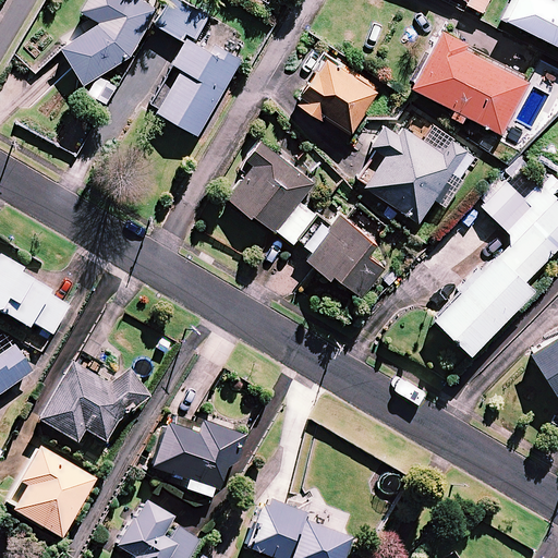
[(156,11),(138,0),(109,0),(86,29),(59,46),(83,85),(121,61),(129,55),(156,11)]
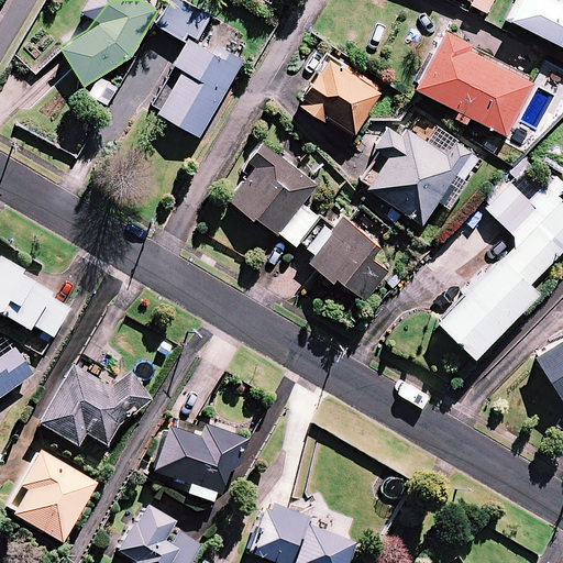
[(210,17),(180,0),(174,0),(158,28),(186,43),(173,64),(181,69),(156,112),(198,136),(240,64),(197,39),(210,17)]
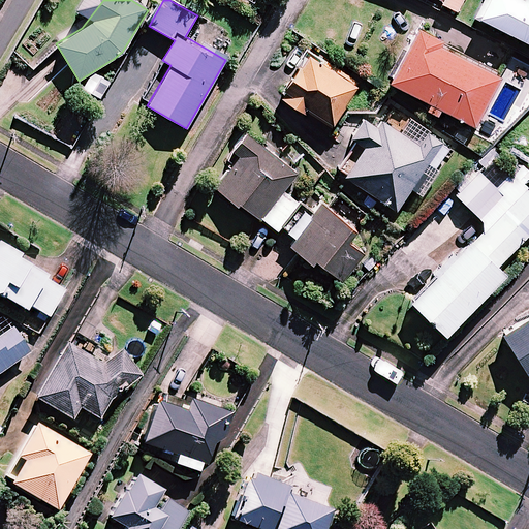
[(254,0),(232,0),(229,5),(246,16),(254,0)]
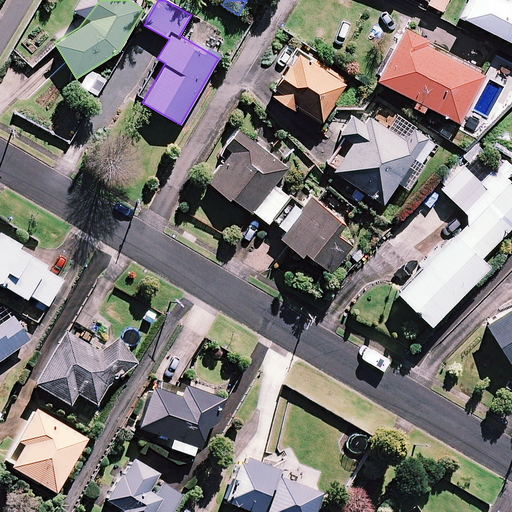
[(424,0),(428,2),(426,5),(441,12),(442,9),(446,0),(424,0)]
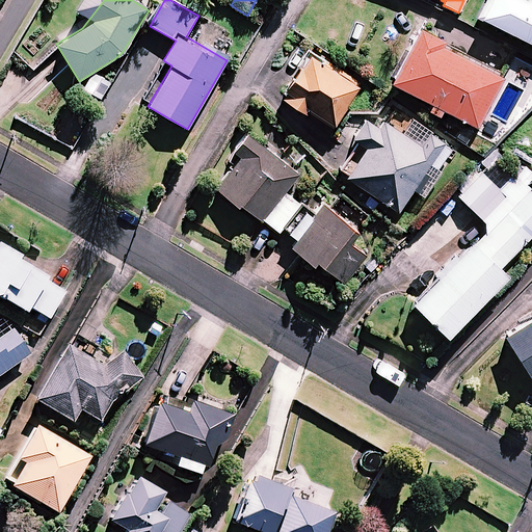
[(531,0),(524,0),(525,0),(523,0),(486,0),(478,18),(531,45),(531,0)]
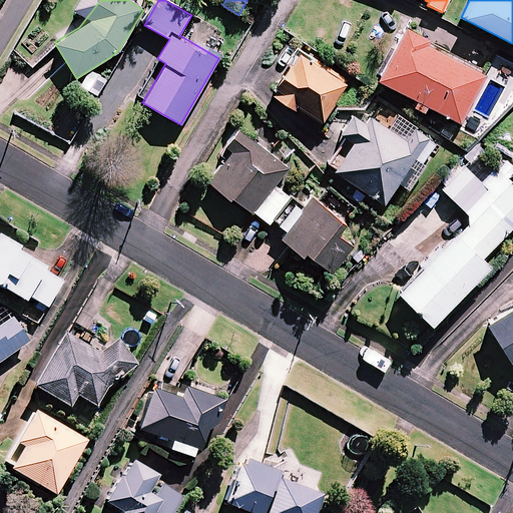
[(375,79),(416,100),(413,106),(423,111),(426,106),(459,123),(484,74),(425,43),(428,39),(403,26),(375,79)]
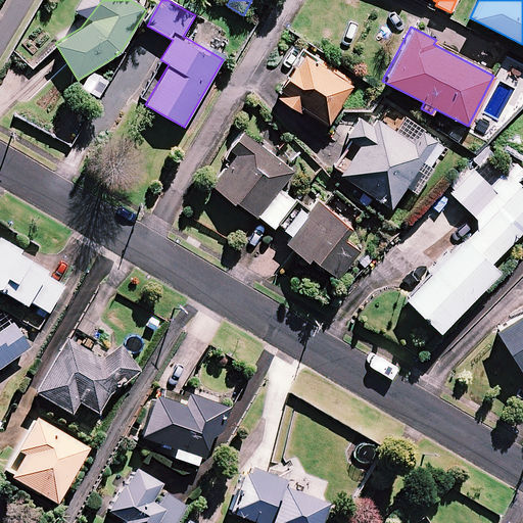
[(352,85),(303,54),(296,65),(294,64),(278,89),(280,90),(276,97),(299,112),(302,108),(328,125),(340,105),(339,104),(352,85)]
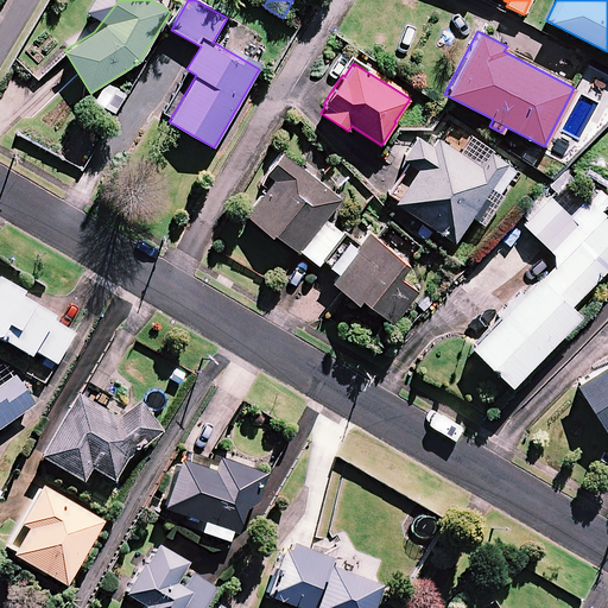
[(125,95),(106,83),(94,101),(113,113),(125,95)]
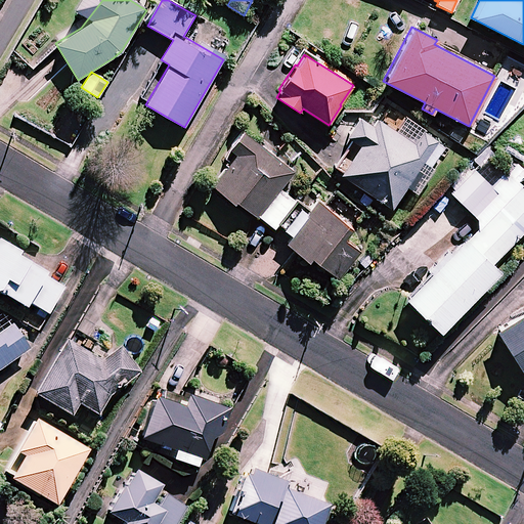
[(87,120),(77,114),(60,141),(72,147),(87,120)]
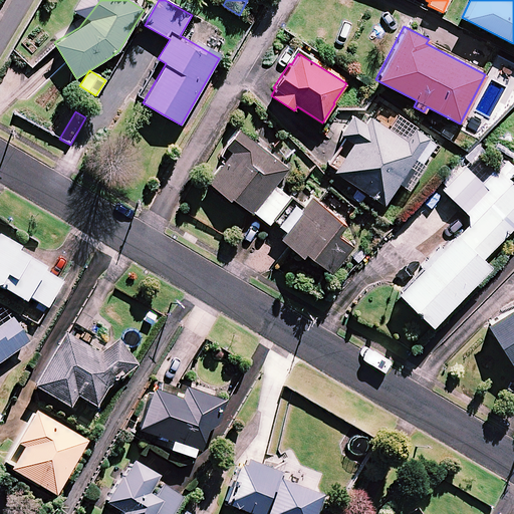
[(388,129),(407,141),(415,129),(417,126),(398,113),(388,129)]
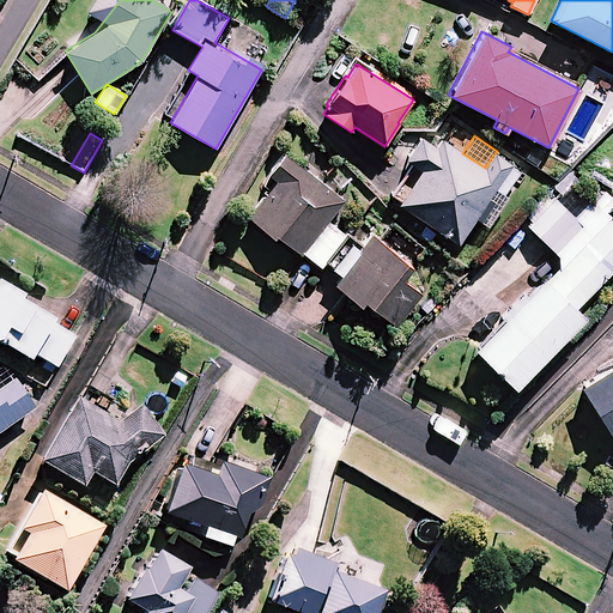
[(436,147),(420,137),(404,159),(420,170),(398,204),(457,244),(496,189),(511,167),(513,164),(495,153),(485,168),(462,153),(441,139),(436,147)]
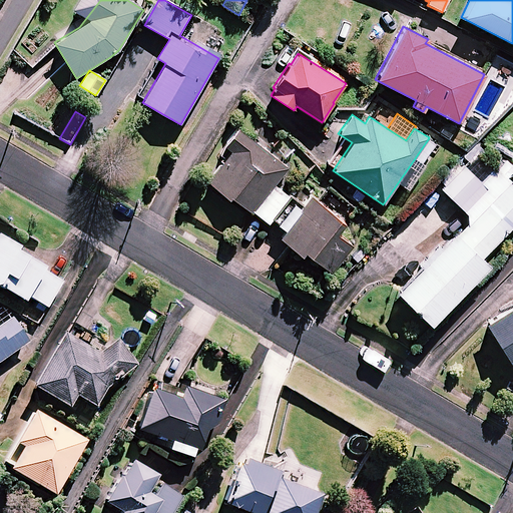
[(231,195),(252,212),(252,211),(275,185),(288,168),(238,129),(224,146),(230,151),(206,182),(228,199),(231,195)]
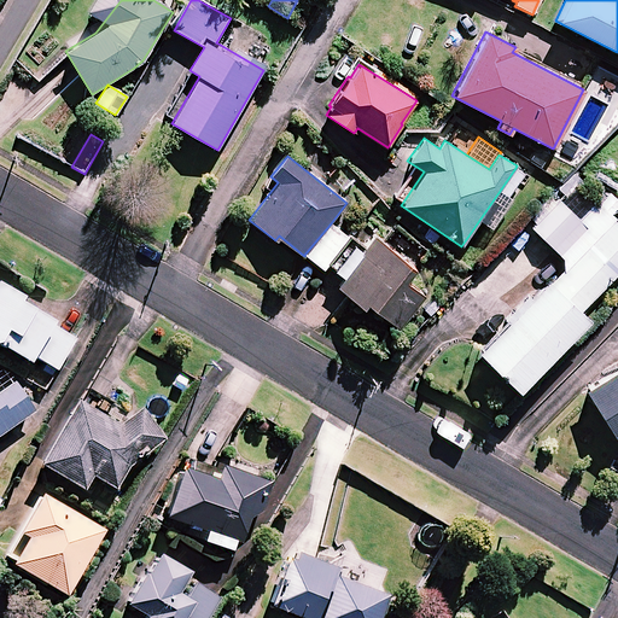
[(516,168),(500,191),(507,197),(524,173),(516,168)]
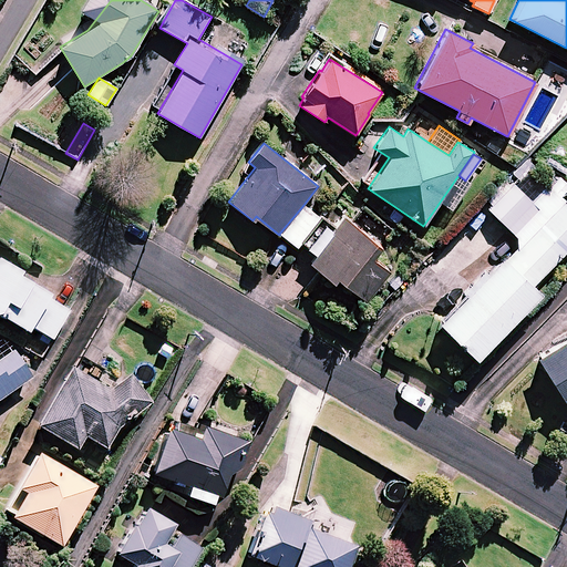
[(531,200),(512,184),(487,209),(513,234),(537,208),(531,200)]
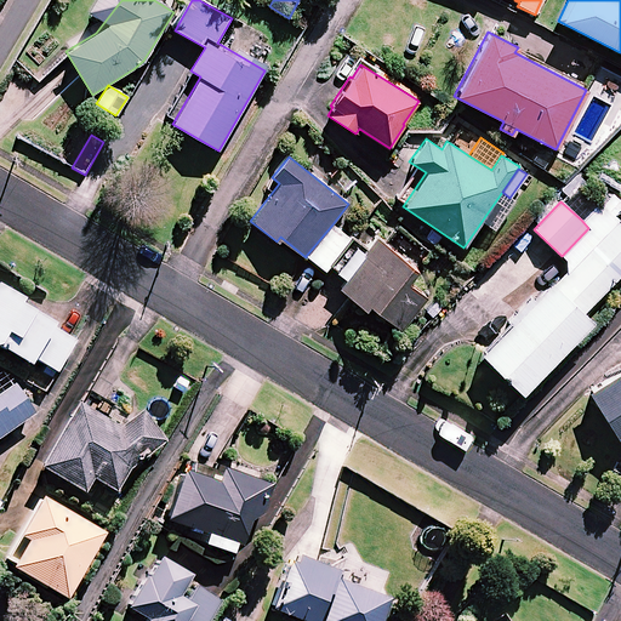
[(620,272),(620,223),(598,203),(581,220),(588,228),(562,256),(565,260),(565,272),(553,284),(550,280),(479,353),(520,394),(592,320),(584,312),(620,272)]
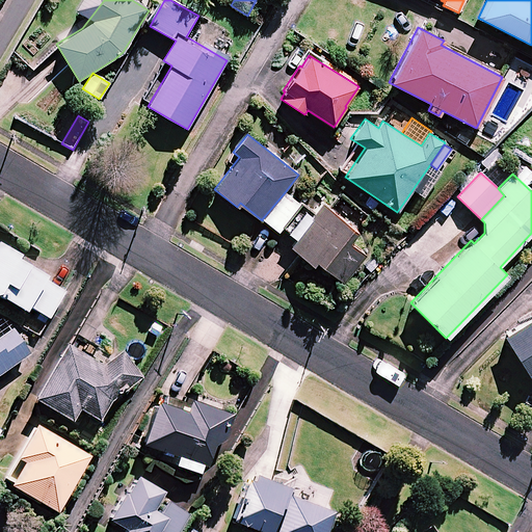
[(285,192),(262,219),(277,232),(281,229),(300,205),(285,192)]
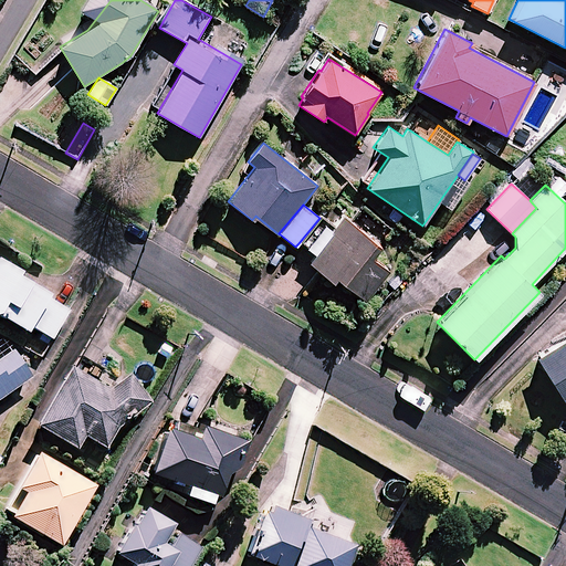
[(320,218),(299,243),(313,255),(335,228),(334,227),(321,216),(320,218)]
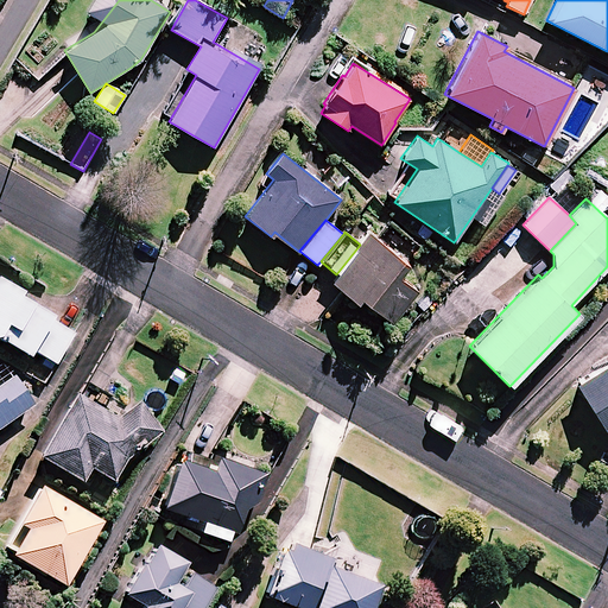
[(409,265),(367,233),(359,244),(360,245),(336,274),(330,283),(356,303),(360,298),(392,324),(418,292),(399,277),(409,265)]
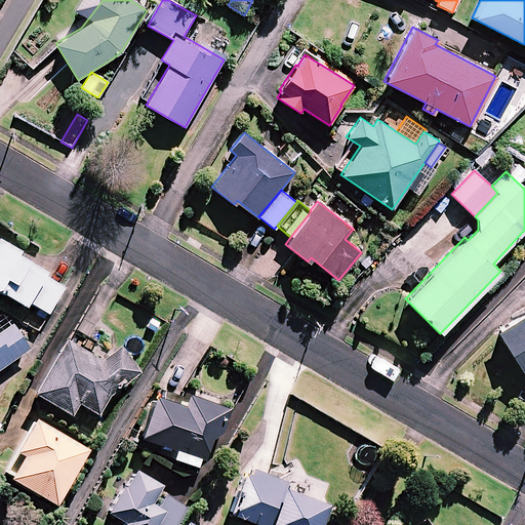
[(12,289),(26,267),(13,259),(15,255),(0,245),(0,287),(3,284),(12,289)]
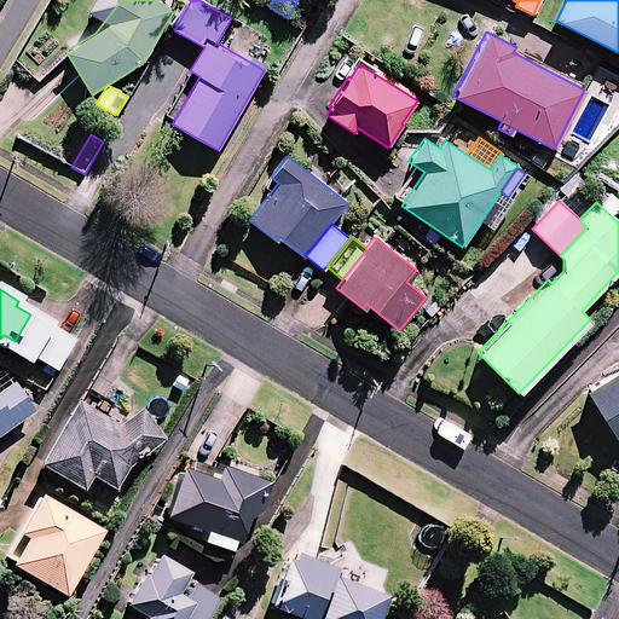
[(0,351),(25,368),(30,358),(50,327),(30,314),(15,341),(4,335),(0,339),(0,351)]
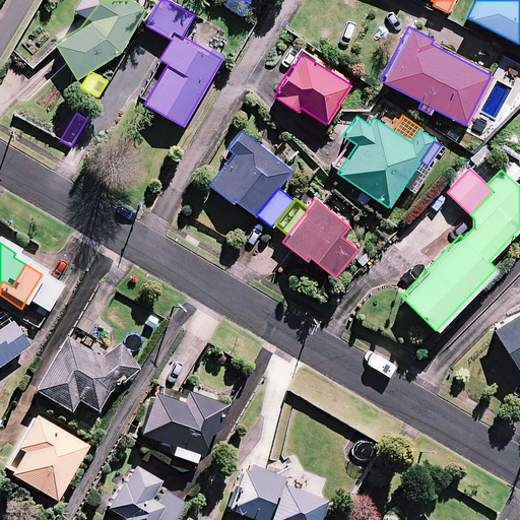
[(42,274),(25,301),(46,313),(62,286),(42,274)]
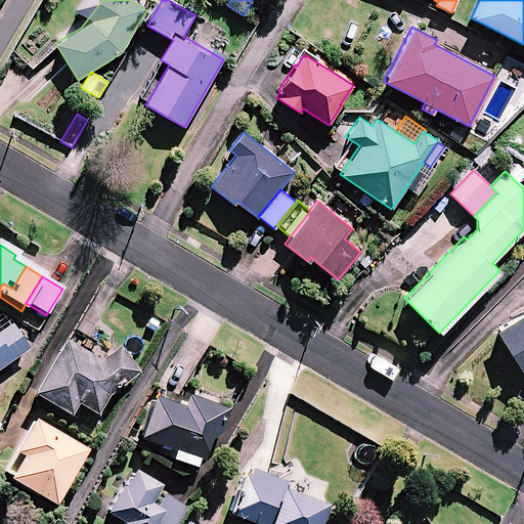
[(523,372),(523,311),(495,330),(522,373),(523,372)]
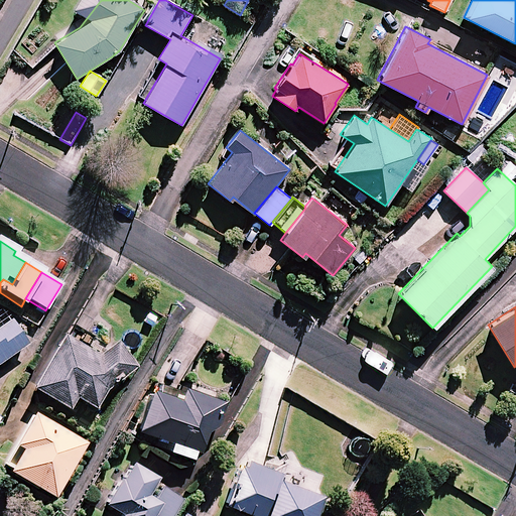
[(0,363),(26,346),(1,309),(0,309),(0,363)]
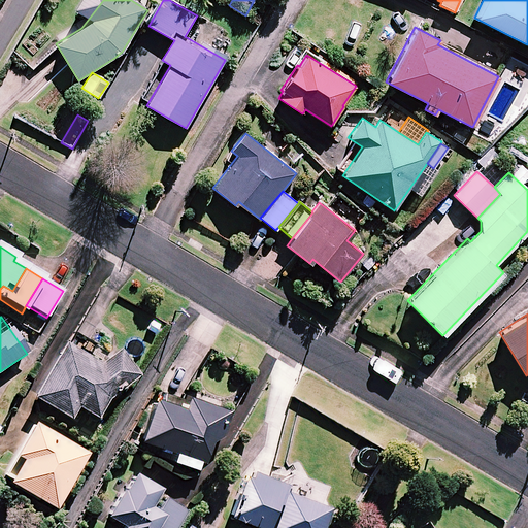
[(96,365),(64,345),(33,399),(69,421),(76,408),(97,420),(108,401),(123,389),(137,376),(119,353),(96,365)]
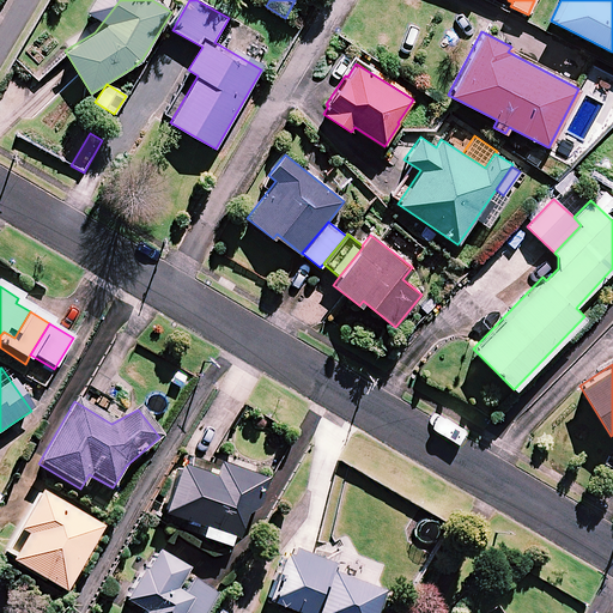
[(213,475),(177,463),(161,513),(244,541),(266,477),(218,461),(213,475)]
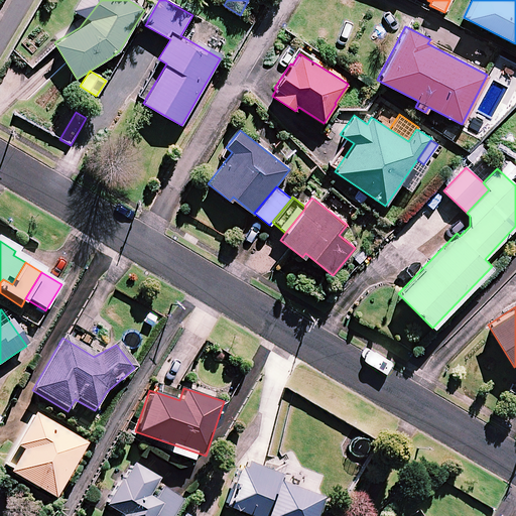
[(84,445),(31,416),(1,470),(53,499),(84,445)]
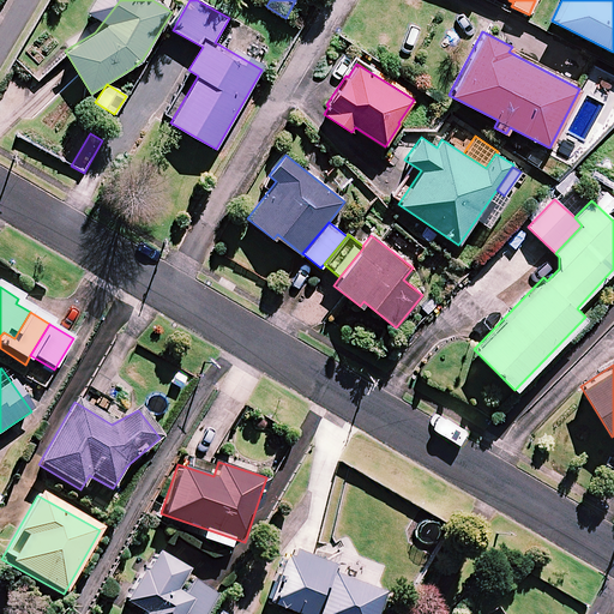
[(185,570),(152,553),(142,572),(138,570),(120,602),(139,613),(205,613),(216,596),(190,581),(181,596),(173,591),(185,570)]
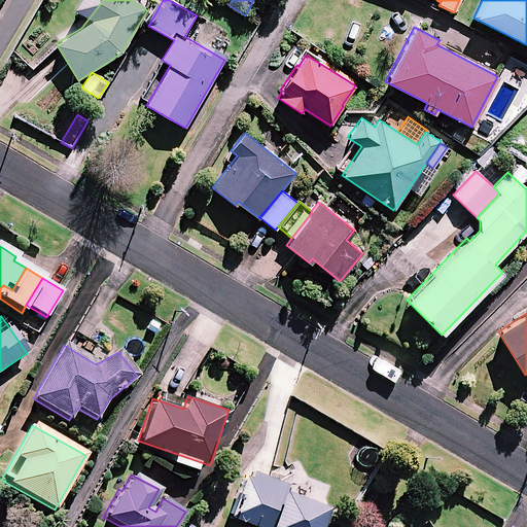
[(281,493),(242,478),(226,518),(250,526),(318,526),(325,510),(281,493)]
